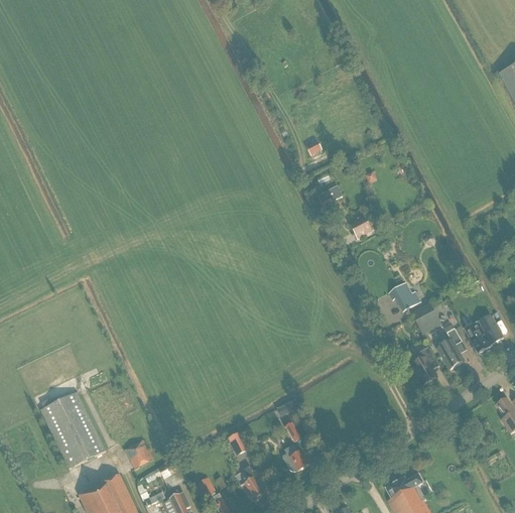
[(514,63),(499,73),(514,102),(514,63)]
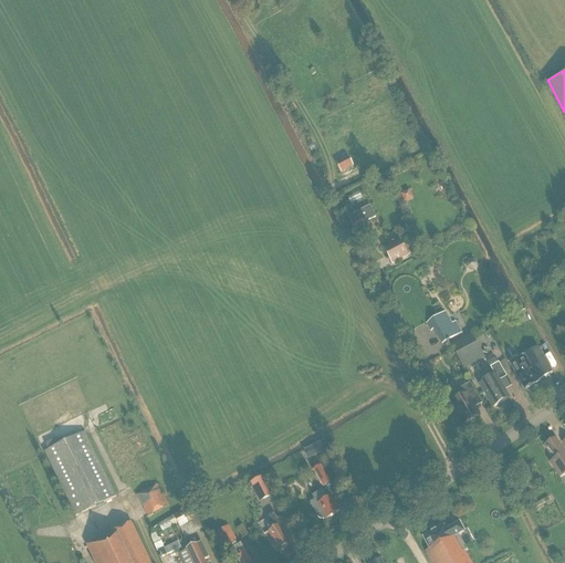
[(341,170),(353,164),(347,153),(335,159),(341,170)]
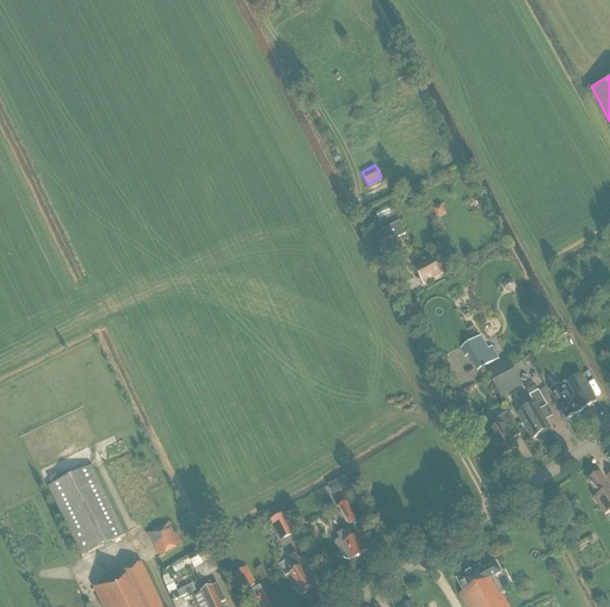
[(449,196),(431,204),(437,215),(454,206),(449,196)]
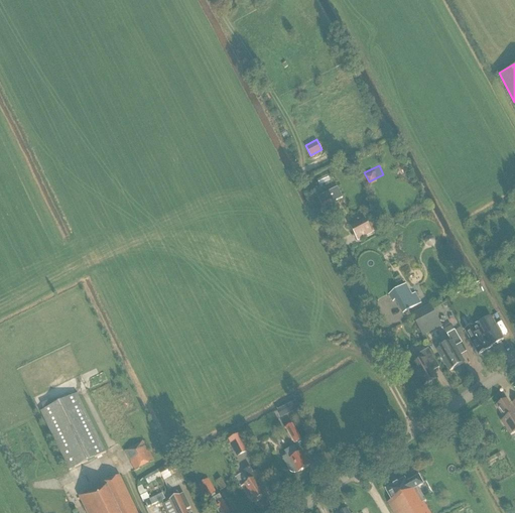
[(328,170),(316,175),(319,184),(332,178),(328,170)]
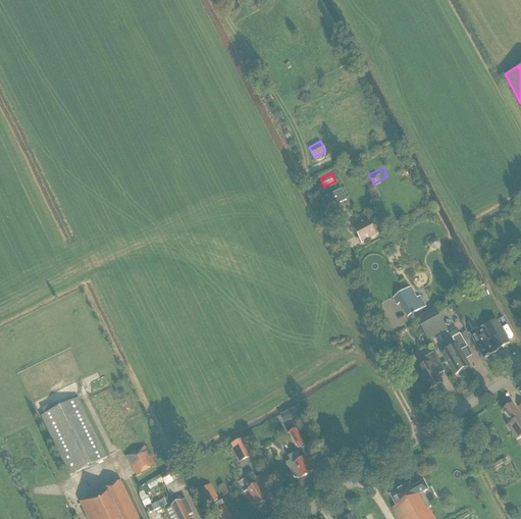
[(336,202),(346,197),(341,187),(331,192),(331,191),(320,197),(324,205),(331,219),(343,213),(336,202)]
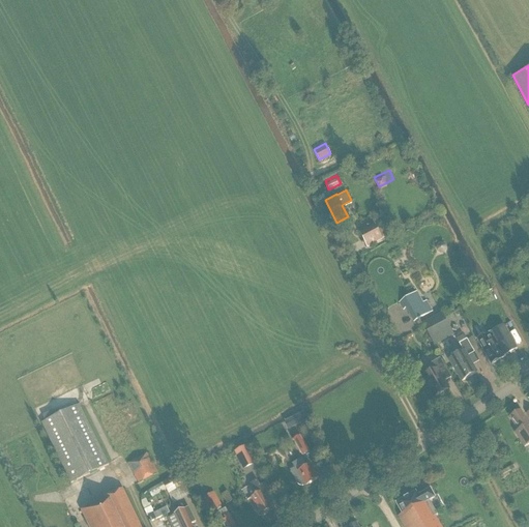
[(383,223),(376,226),(373,221),(357,229),(366,244),(379,238),(378,237),(381,236),(388,232),(383,223)]
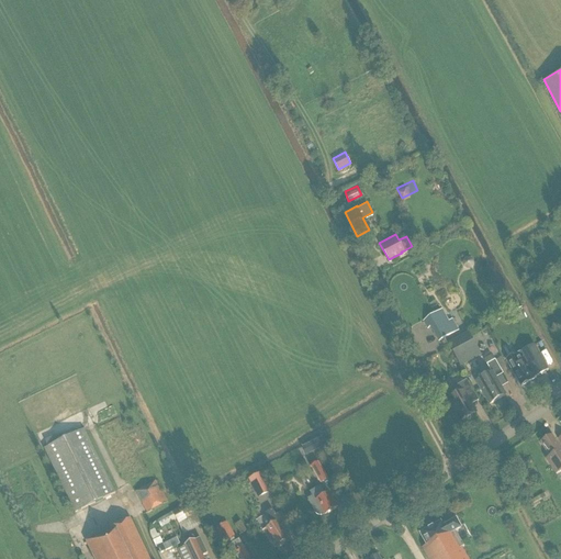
[(464,256),(462,259),(462,264),(466,267),(470,266),(472,263),(472,258),(469,256),(464,256)]
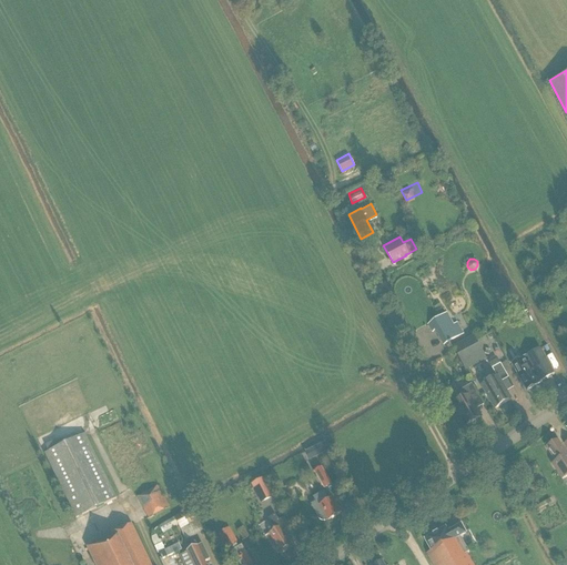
[(446,311),(427,322),(431,329),(434,326),(443,342),(458,333),(463,331),(456,320),(453,322),(446,311)]
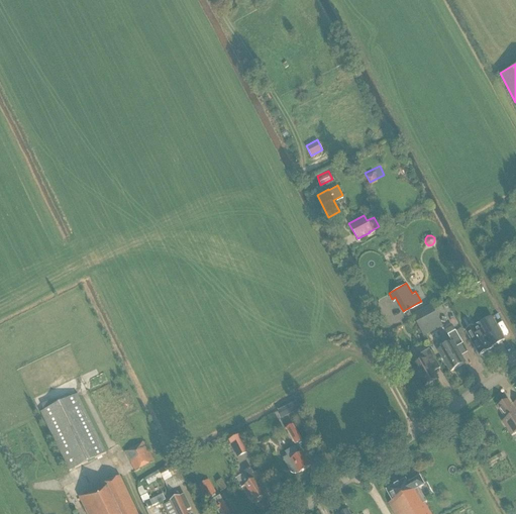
[(414,317),(422,330),(439,321),(431,307),(414,317)]
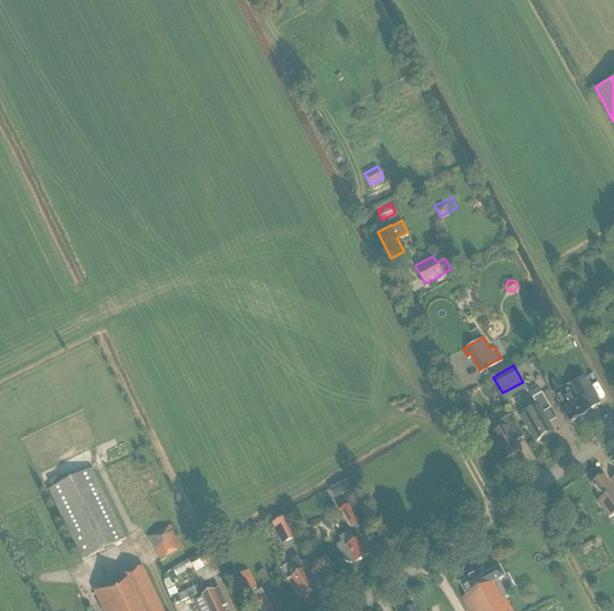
[(555,390),(561,400),(559,401),(570,419),(578,414),(584,411),(600,402),(583,373),(555,390)]
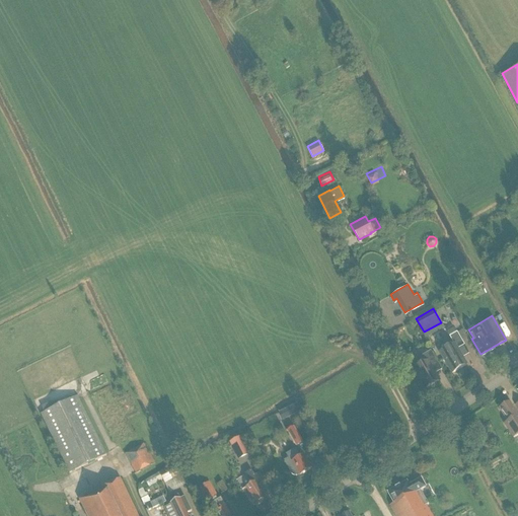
[(453,342),(439,350),(451,371),(465,362),(456,347),(463,343),(456,329),(448,334),(453,342)]
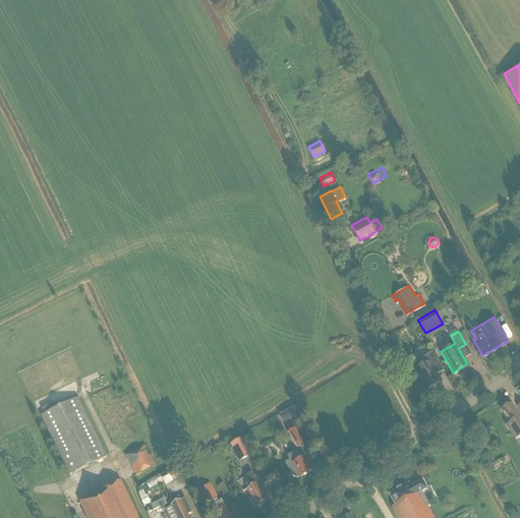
[(425,388),(440,380),(432,366),(439,362),(431,350),(423,355),(426,361),(414,368),(425,388)]
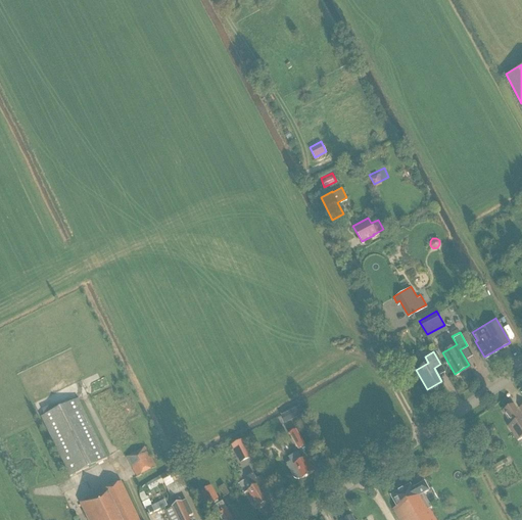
[(69,473),(106,456),(78,396),(41,415),(69,473)]
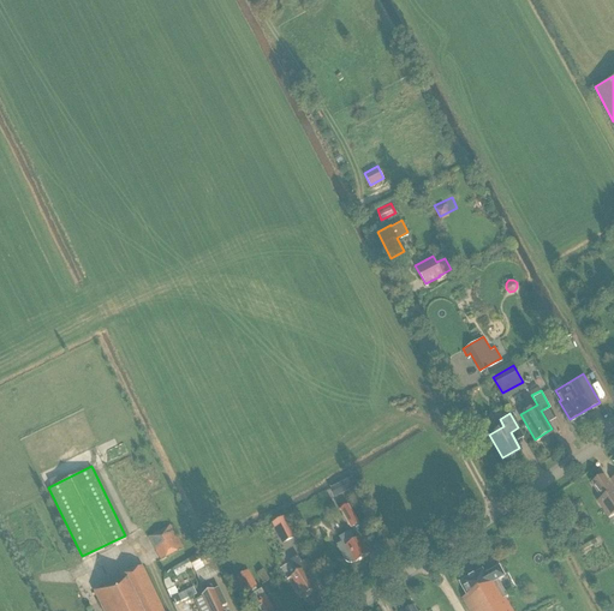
[(613,489),(613,490),(603,473),(590,481),(601,497),(597,499),(608,516),(613,511),(613,489)]
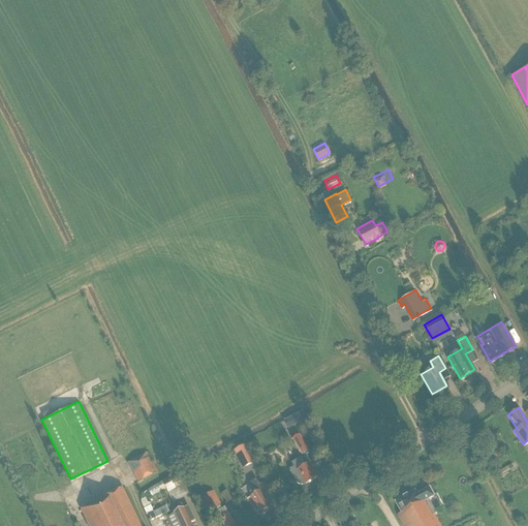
[(302,409),(290,414),(294,423),(306,418),(302,409)]
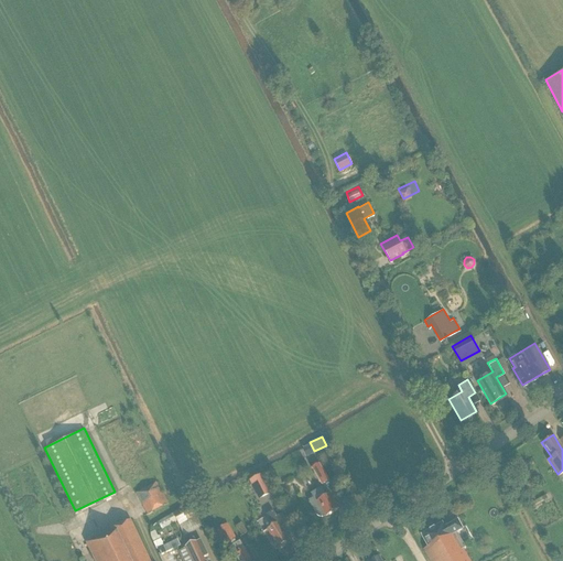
[(305,456),(314,451),(310,442),(301,448),(305,456)]
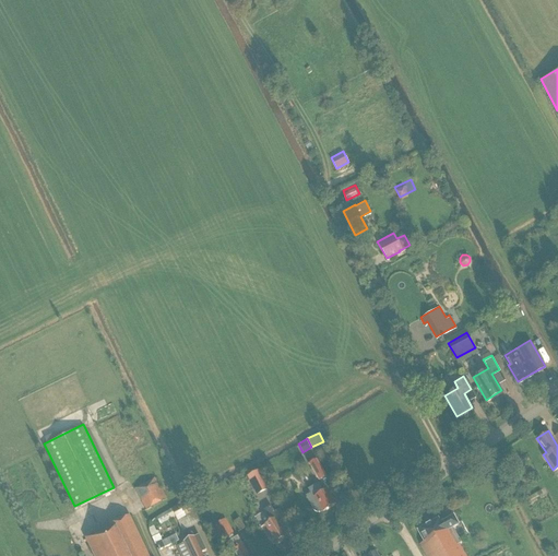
[(318,477),(325,473),(316,458),(309,462),(318,477)]
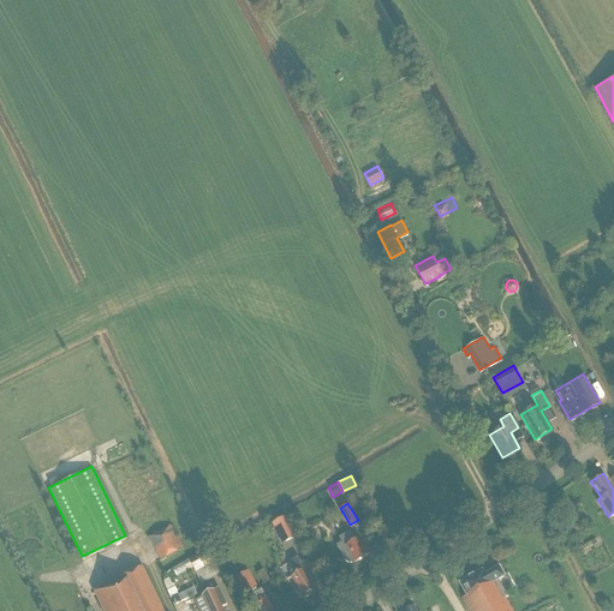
[(294,535),(284,514),(270,521),(281,541),(290,538),(294,535)]
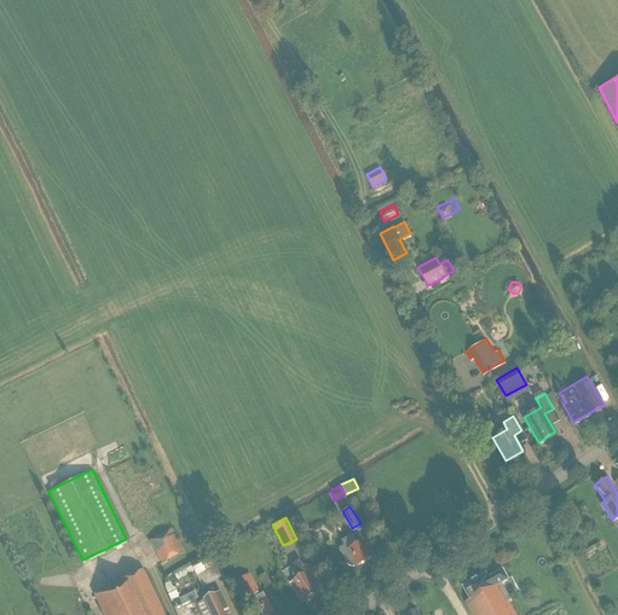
[(161,562),(184,549),(171,526),(148,538),(161,562)]
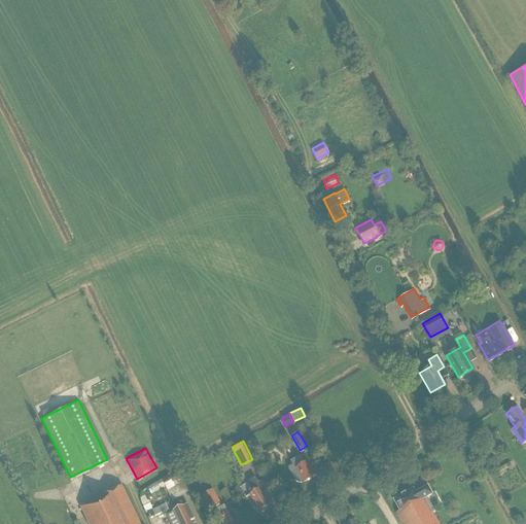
[(302,481),(303,481),(304,480),(305,480),(315,474),(307,460),(305,462),(300,453),(289,459),(291,463),(287,465),(288,467),(294,478),(294,479),(295,480),(296,480),(297,481),(299,481),(301,481),(302,481)]
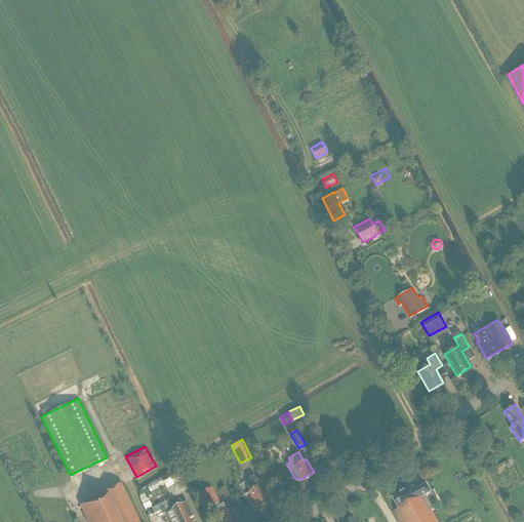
[(175,468),(160,476),(166,487),(180,479),(175,468)]
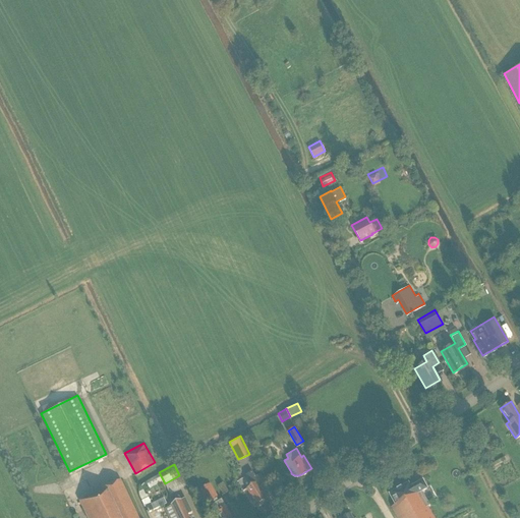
[(256,503),(265,498),(257,486),(261,484),(251,469),(245,473),(251,483),(245,486),(249,493),(250,492),(256,503)]
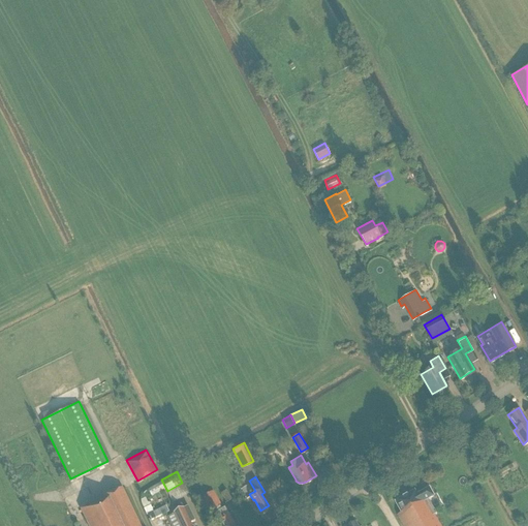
[(141,525),(122,486),(80,506),(89,525),(141,525)]
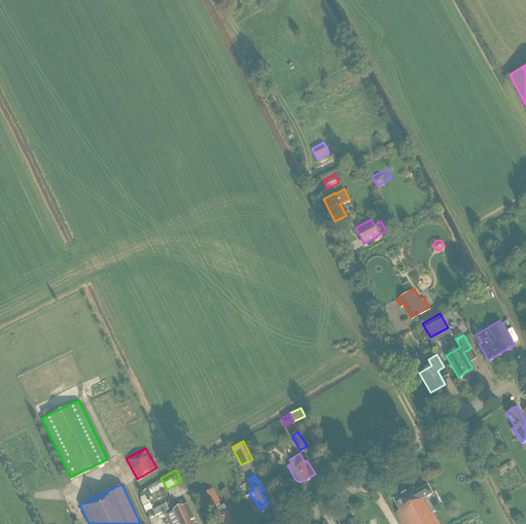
[(413,487),(393,498),(398,509),(394,511),(401,523),(439,523),(432,511),(434,510),(425,495),(431,492),(427,484),(415,491),(413,487)]
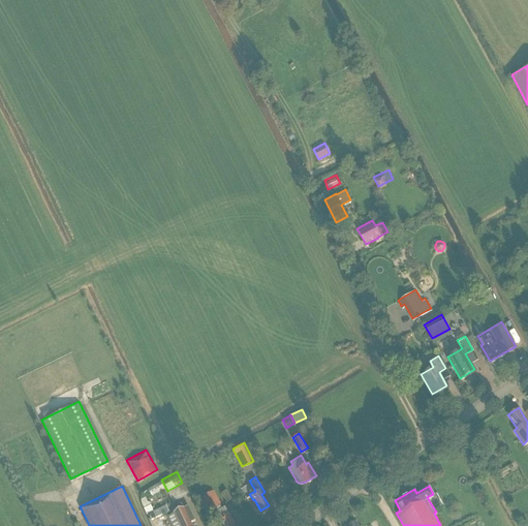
[(230,497),(225,488),(220,491),(225,500),(230,497)]
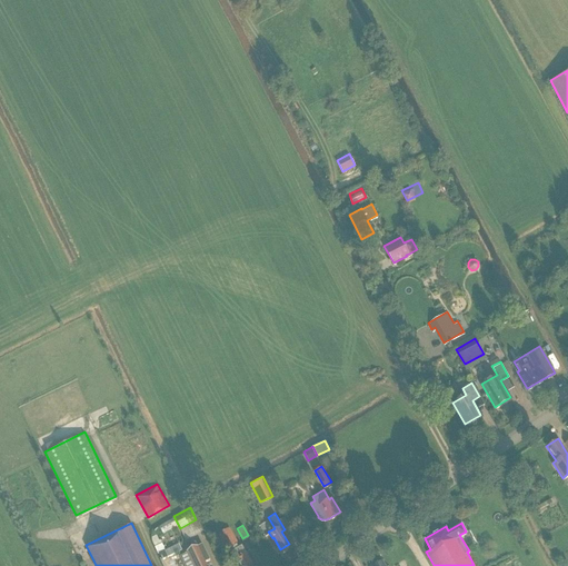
[(236,542),(238,542),(228,526),(217,533),(226,548),(230,546),(232,549),(231,549),(235,556),(240,565),(253,565),(255,565),(245,550),(241,544),(238,545),(236,542)]
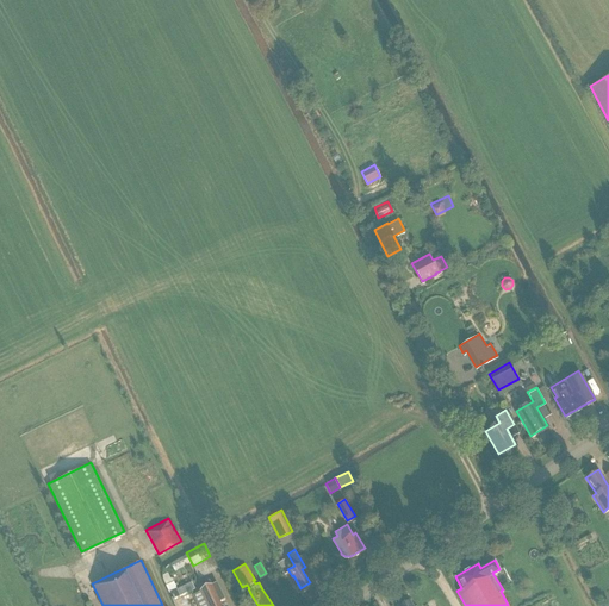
[(167,570),(162,573),(162,574),(162,576),(169,591),(171,591),(176,587),(172,576),(169,576),(167,570)]
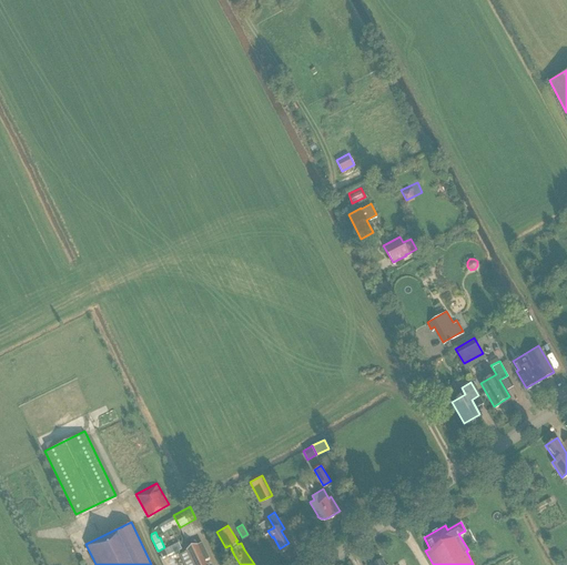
[(179,541),(160,551),(162,556),(181,547),(179,541)]
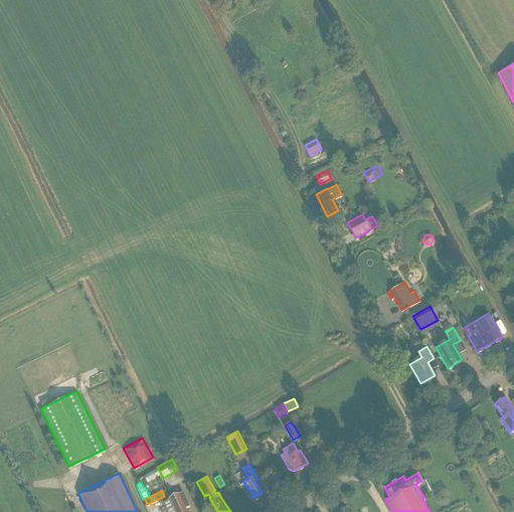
[(189,505),(182,490),(168,497),(175,511),(188,511),(185,506),(189,505)]
